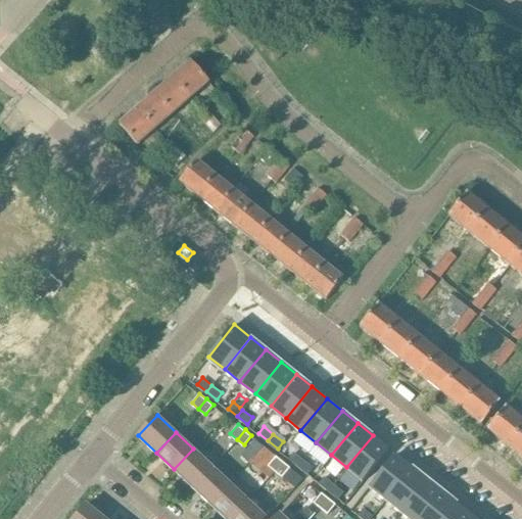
[(373,435),(346,467),(363,480),(389,447),(373,435)]
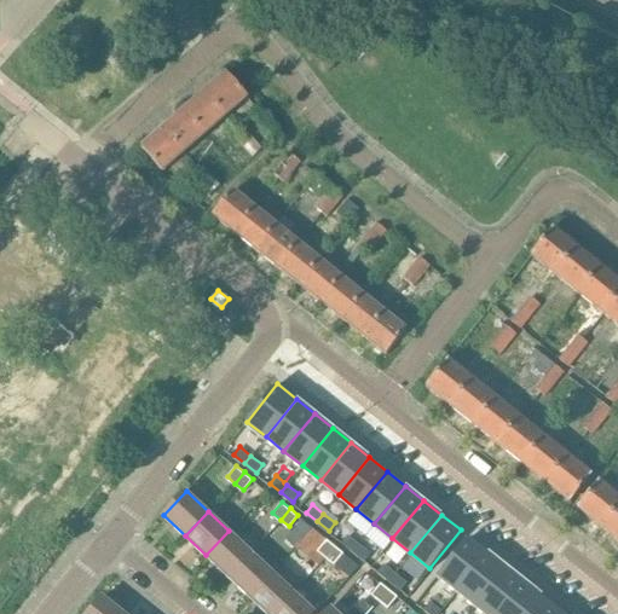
[(229,531),(206,555),(227,575),(250,550),(229,531)]
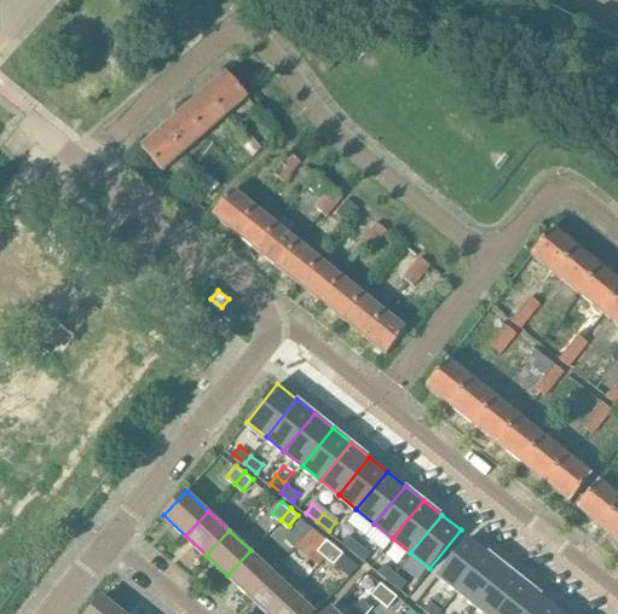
[(348,533),(342,542),(353,550),(359,543),(348,533)]
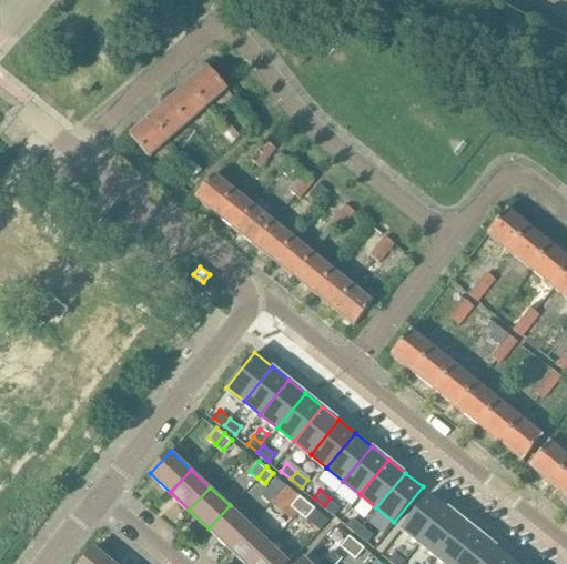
[(429,492),(402,527),(419,542),(447,506),(429,492)]
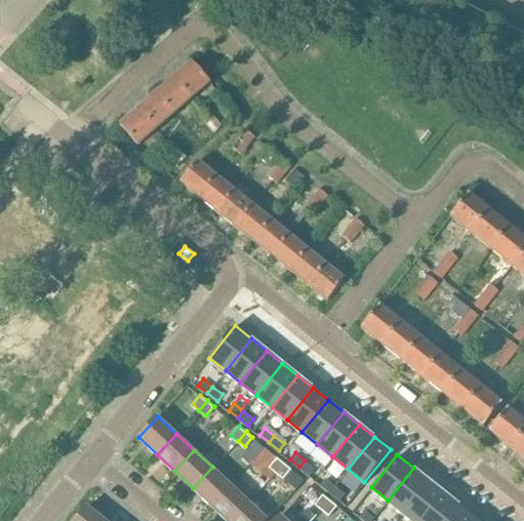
[(278,456),(270,467),(277,472),(284,463),(278,456)]
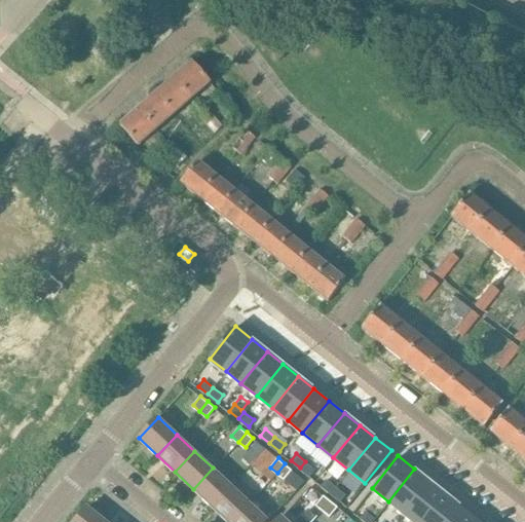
[(305,461),(300,468),(310,476),(315,469),(305,461)]
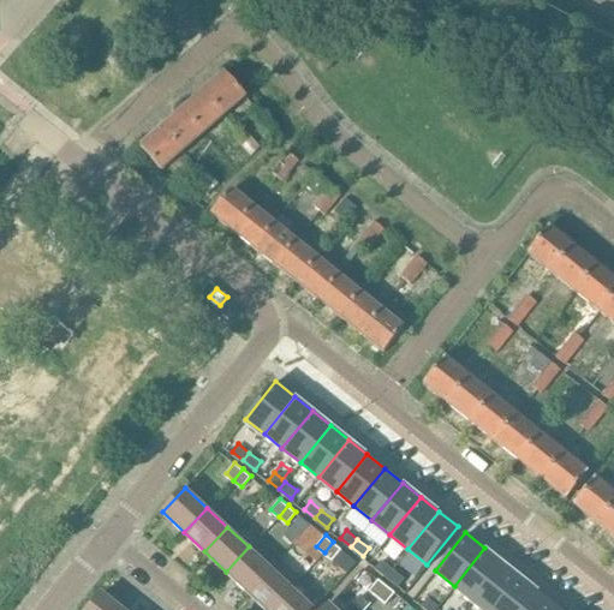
[(325,552),(332,558),(333,558),(341,549),(341,548),(333,542),(325,552)]
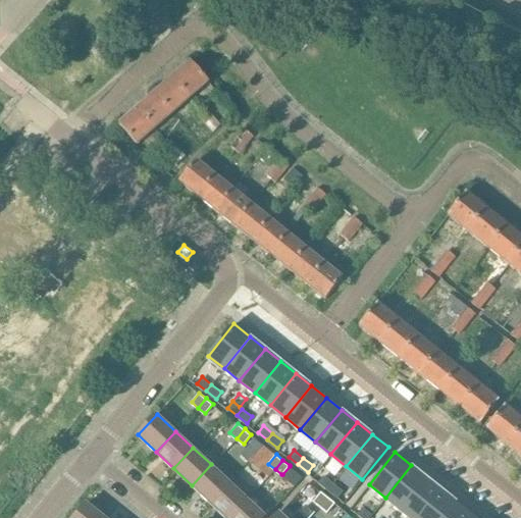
[(211,464),(192,485),(209,502),(229,481),(211,464)]
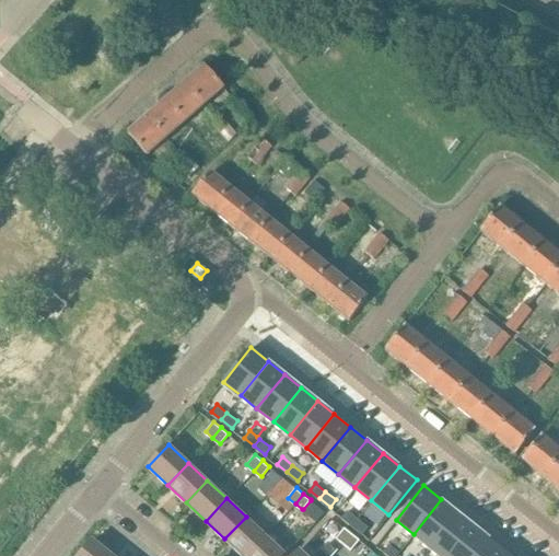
[(441,499),(414,534),(430,547),(457,512),(441,499)]
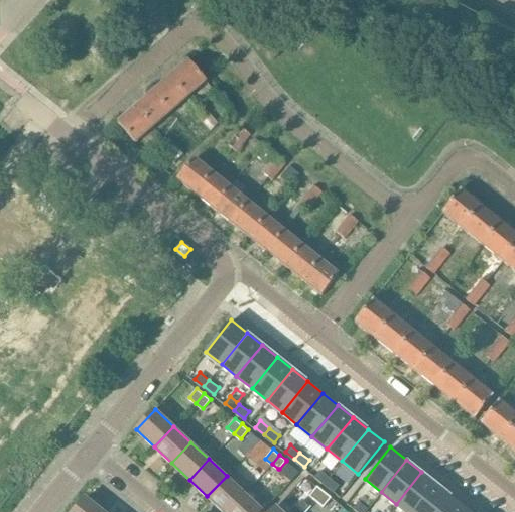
[(286,461),(279,469),(281,471),(291,480),(291,479),(298,471),(286,461)]
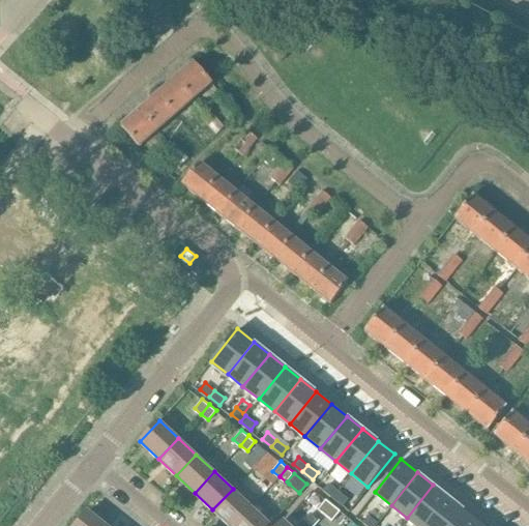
[(329,481),(324,489),(333,496),(339,490),(329,481)]
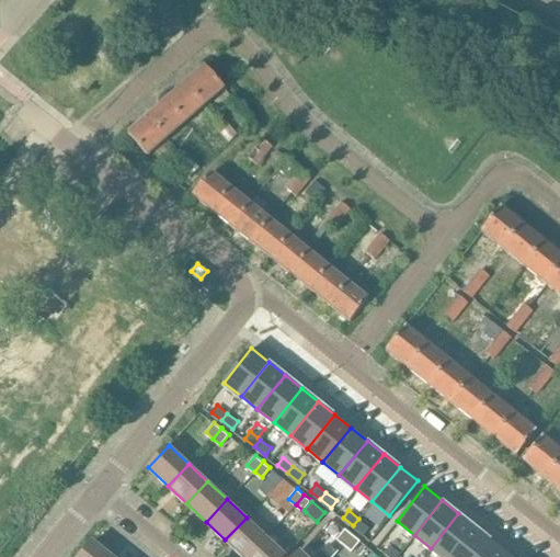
[(306,512),(297,522),(307,531),(317,522),(306,512)]
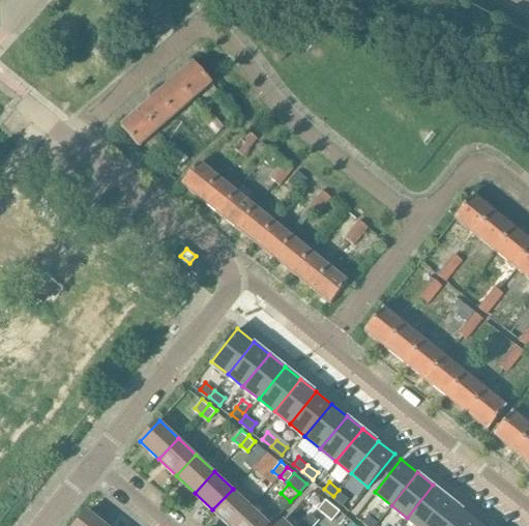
[(433,485),(407,518),(416,525),(425,525),(448,497),(433,485)]
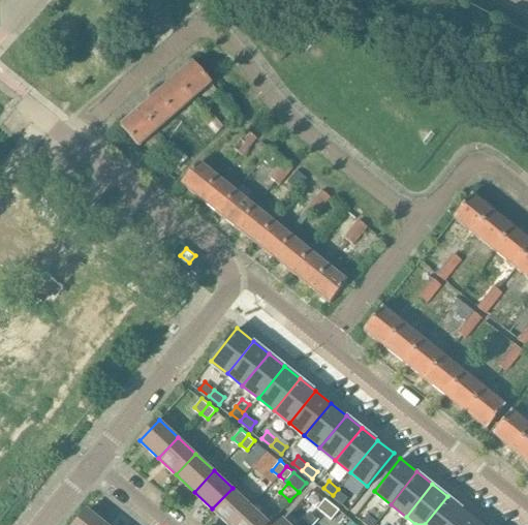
[(233,488),(212,508),(229,524),(230,524),(250,504),(233,488)]
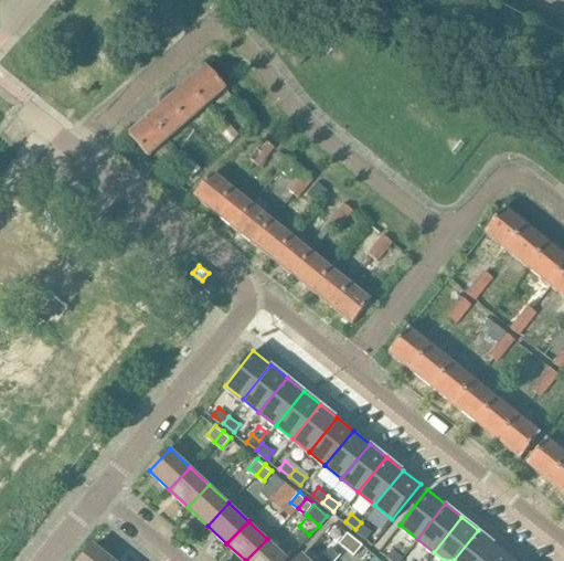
[(361,522),(355,529),(366,538),(372,530),(361,522)]
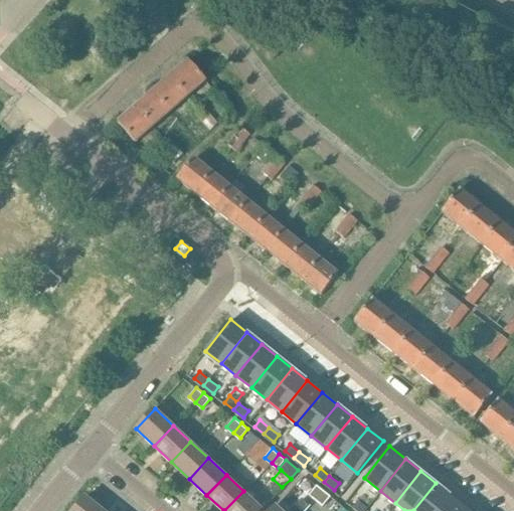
[(436,483),(413,510),(438,510),(451,495),(436,483)]
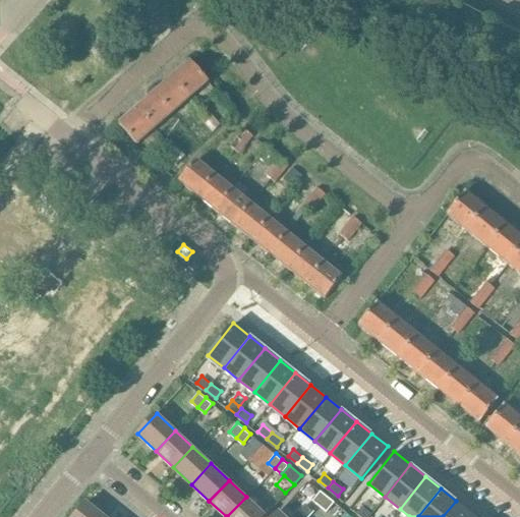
[(321,490),(312,499),(320,505),(328,495),(327,495),(321,490)]
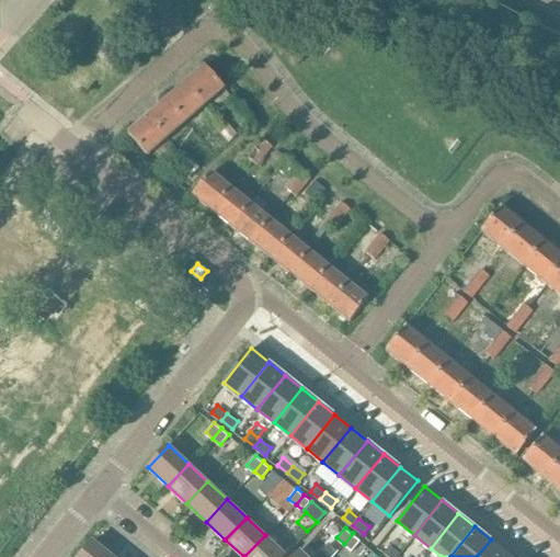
[(353,533),(344,544),(352,549),(361,540),(353,533)]
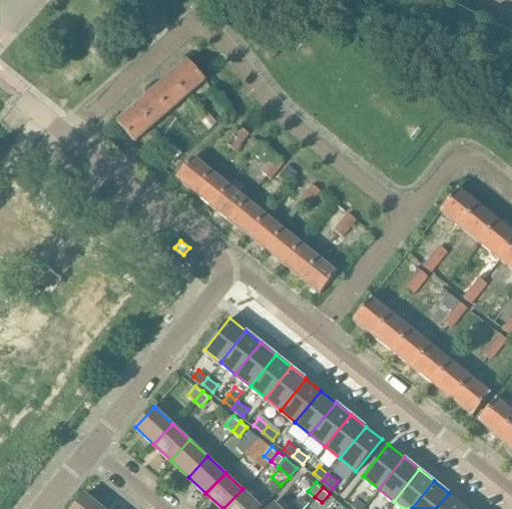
[(242,489),(223,508),(258,508),(261,506),(242,489)]
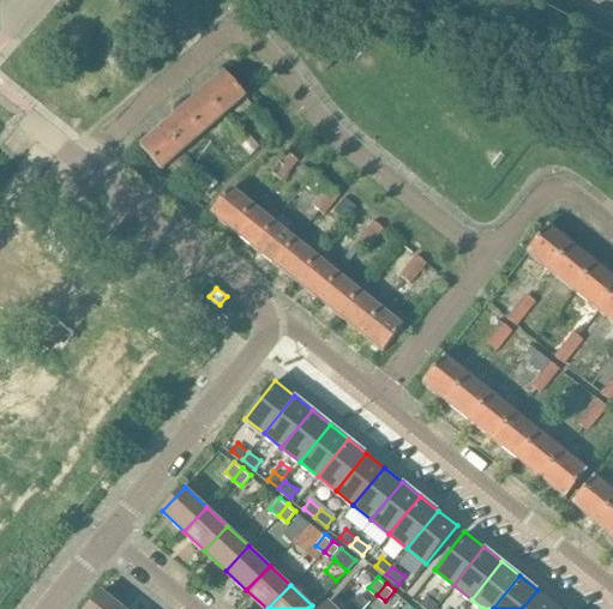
[(102,590),(85,608),(124,608),(125,608),(102,590)]
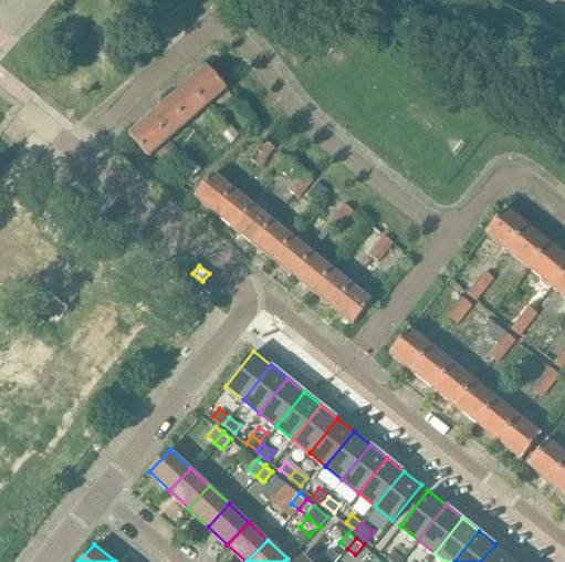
[(495,544),(481,561),(509,561),(512,558),(495,544)]
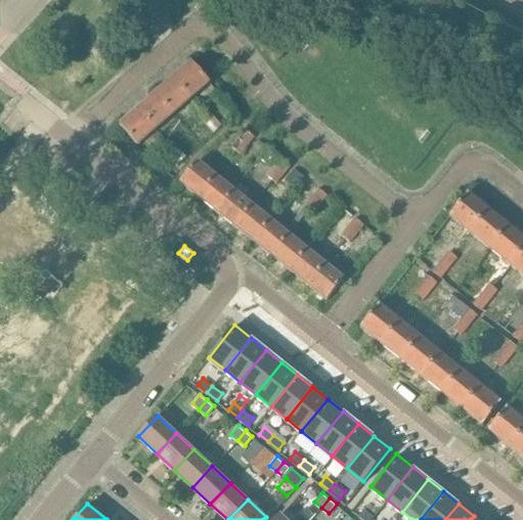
[(308,505),(296,518),(298,519),(308,519),(316,512),(308,505)]
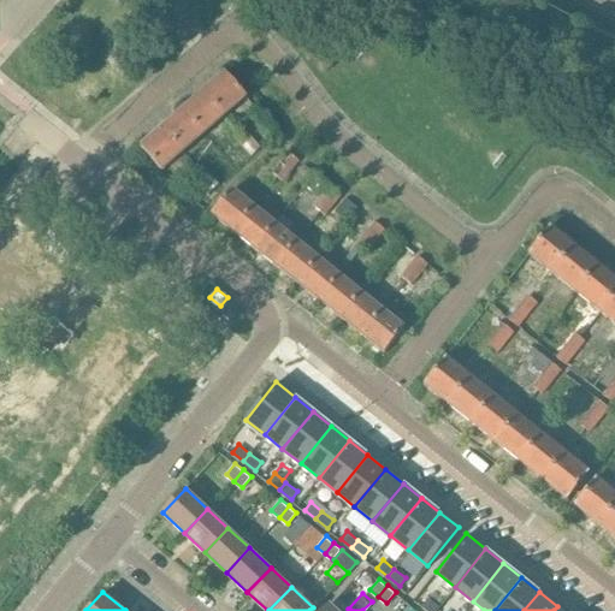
[(429,597),(423,604),(431,610),(435,610),(439,605),(429,597)]
